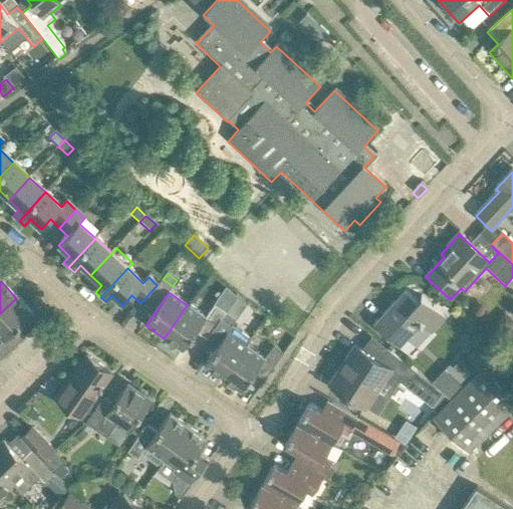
[(444,320),(421,299),(417,303),(405,292),(374,325),(400,348),(421,325),(431,335),(444,320)]
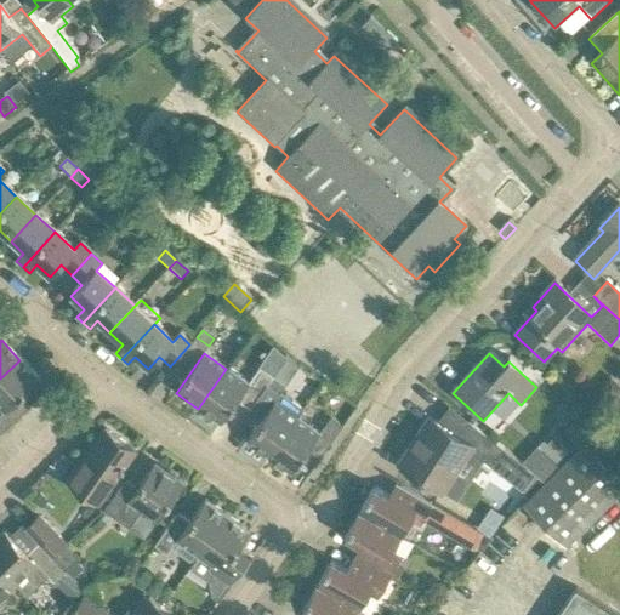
[(20,360),(0,379),(0,409),(4,414),(39,380),(20,360)]
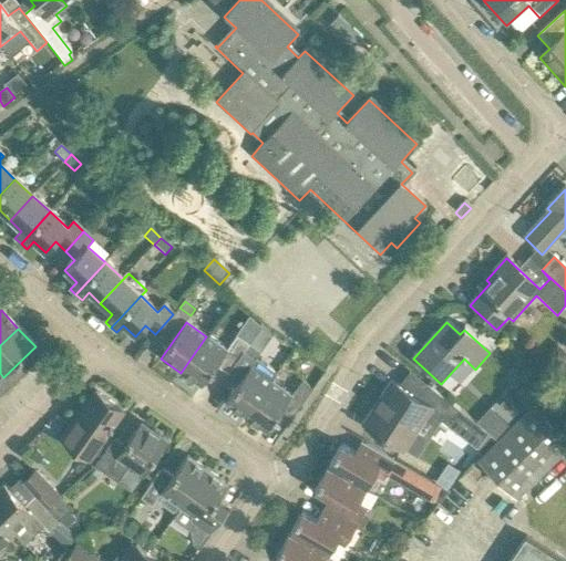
[(227,352),(206,336),(181,373),(202,387),(216,366),(228,375),(244,353),(232,345),(227,352)]
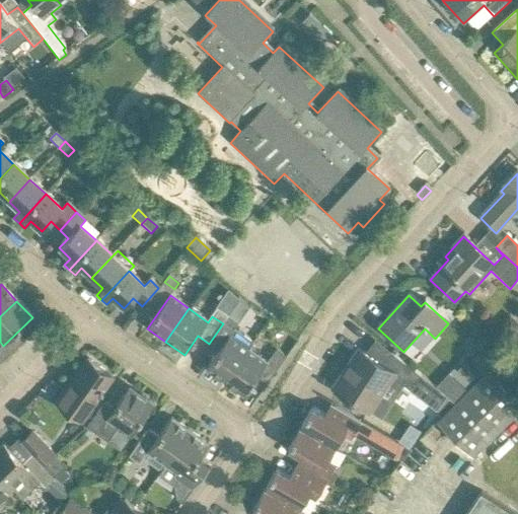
[(212,316),(223,323),(227,317),(216,309),(212,316)]
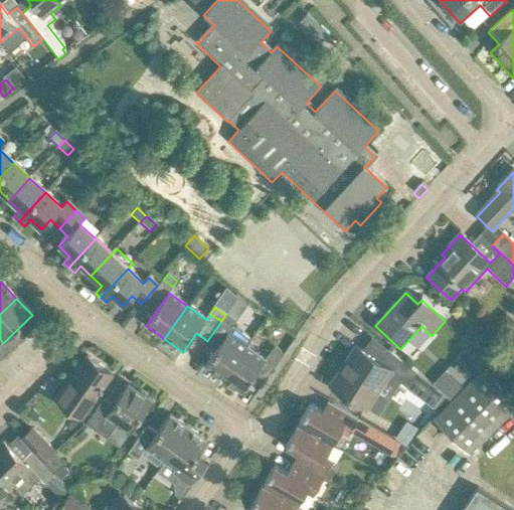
[(236,322),(225,315),(221,321),(231,329),(236,322)]
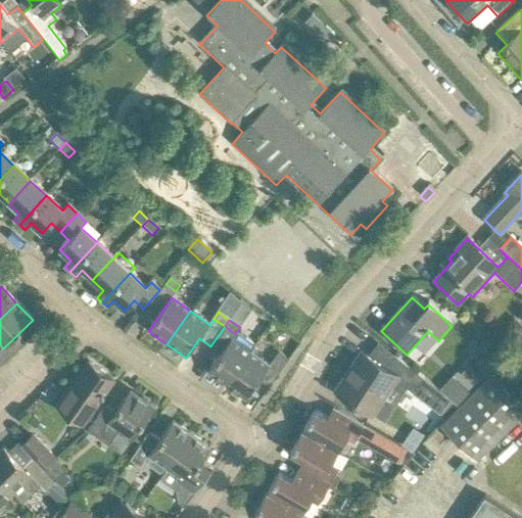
[(225,326),(210,346),(221,354),(207,373),(227,386),(250,354),(254,347),(235,334),(225,326)]
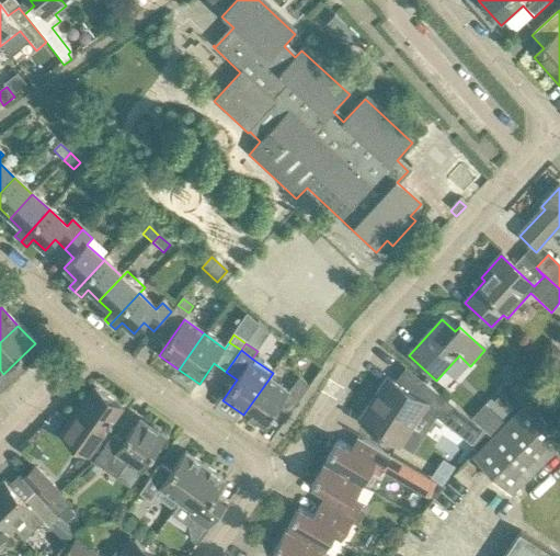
[(269,379),(243,415),(263,429),(277,409),(288,417),(309,387),(298,379),(288,394),(269,379)]
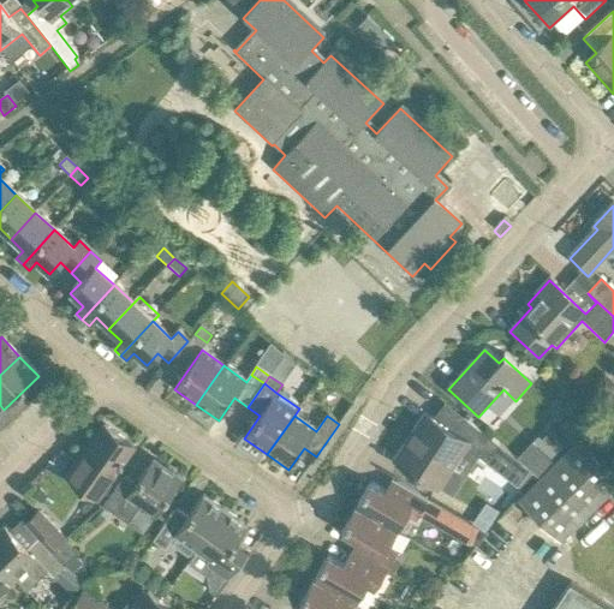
[(453,434),(429,418),(413,443),(409,440),(394,461),(436,490),(464,448),(517,489),(530,472),(523,466),(498,447),(463,423),(453,434)]
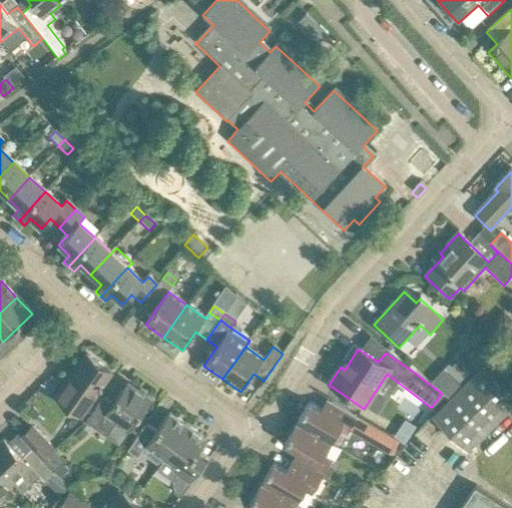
[(68,379),(54,399),(80,418),(111,374),(86,357),(70,381),(68,379)]
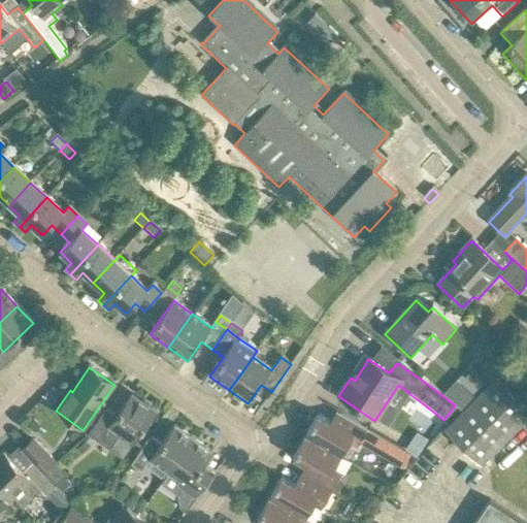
[(526,409),(498,380),(445,430),(481,468),(526,424),(526,409)]
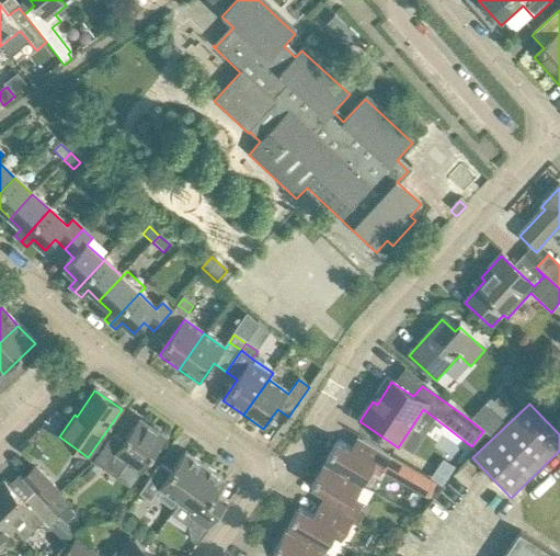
[(484,417),(477,426),(483,431),(490,437),(503,421),(493,412),(487,419),(484,417)]
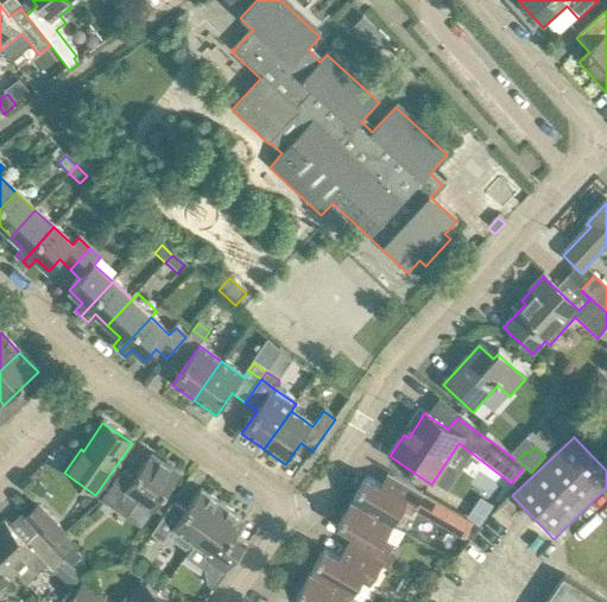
[(140,530),(178,476),(151,457),(133,482),(121,474),(101,502),(140,530)]
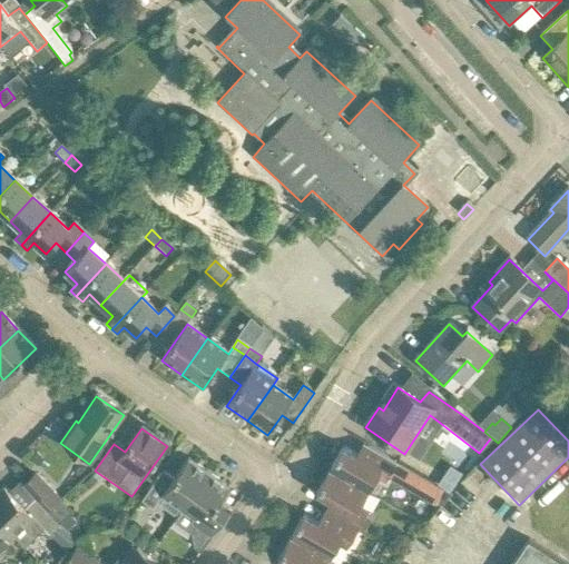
[(342,449),(330,472),(368,494),(376,480),(385,485),(396,465),(368,448),(361,461),(342,449)]
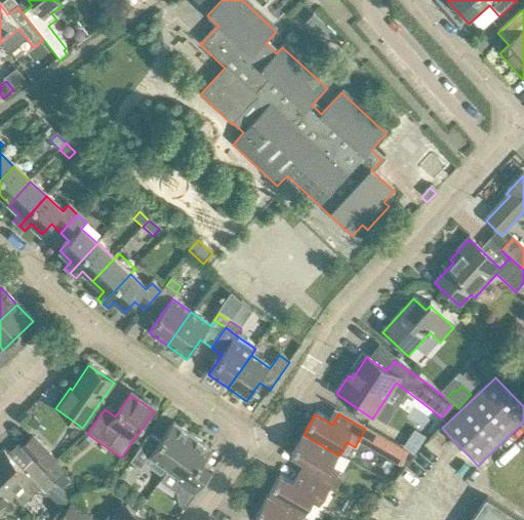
[(149,458),(168,472),(192,438),(173,425),(159,444),(150,437),(130,464),(139,471),(149,458)]
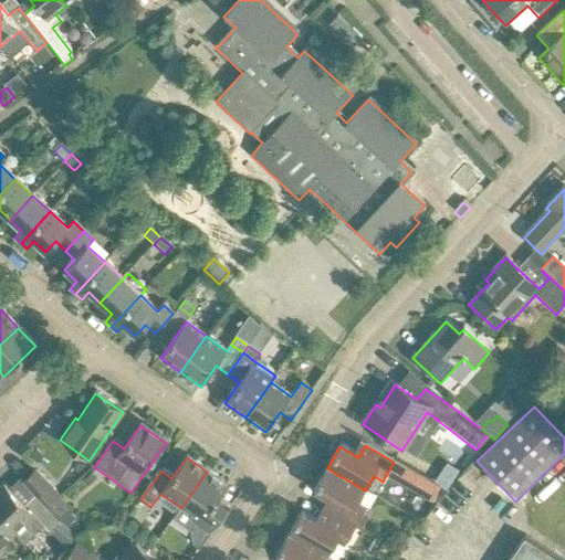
[(365,490),(327,468),(314,492),(333,502),(326,513),(355,529),(366,510),(357,505),(365,490)]
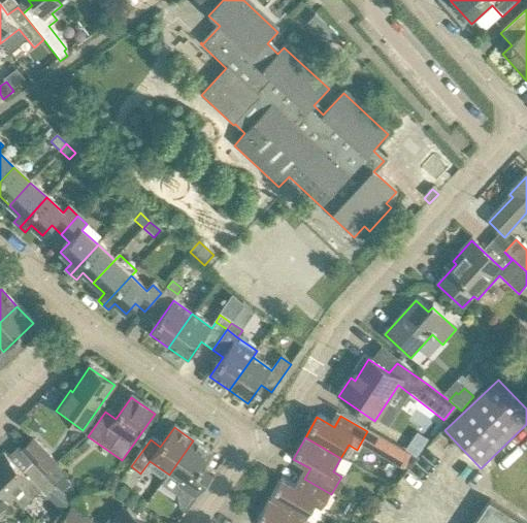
[(185,514),(212,476),(216,471),(205,464),(212,455),(193,440),(169,475),(161,486),(180,499),(179,500),(179,510),(185,514)]
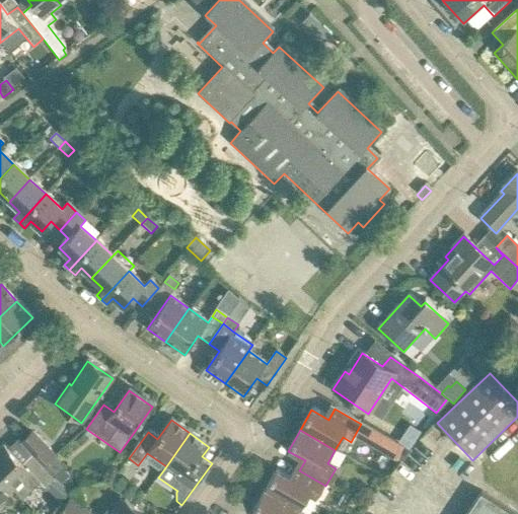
[(32,434),(21,445),(31,456),(43,468),(55,457),(32,434)]
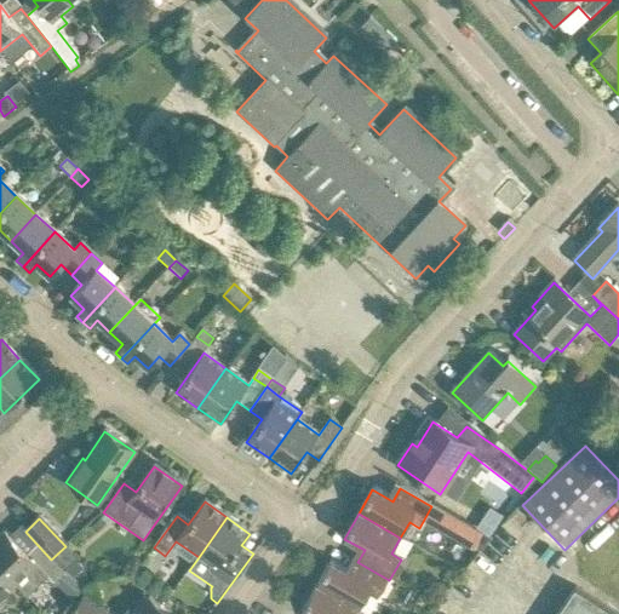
[(52,585),(64,574),(51,560),(38,545),(26,556),(4,534),(0,538),(0,569),(15,585),(27,598),(47,579),(52,585)]
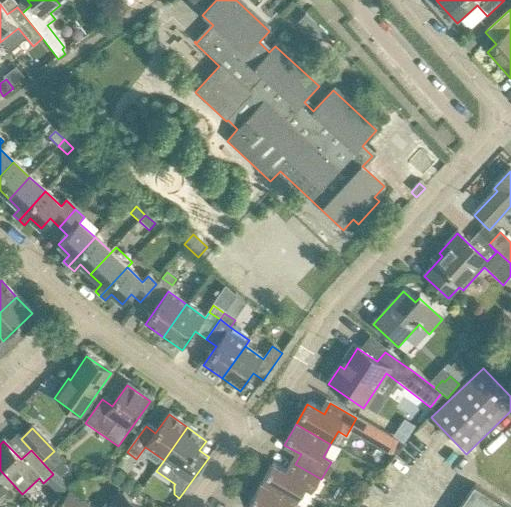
[(64,463),(54,451),(42,462),(53,474),(64,463)]
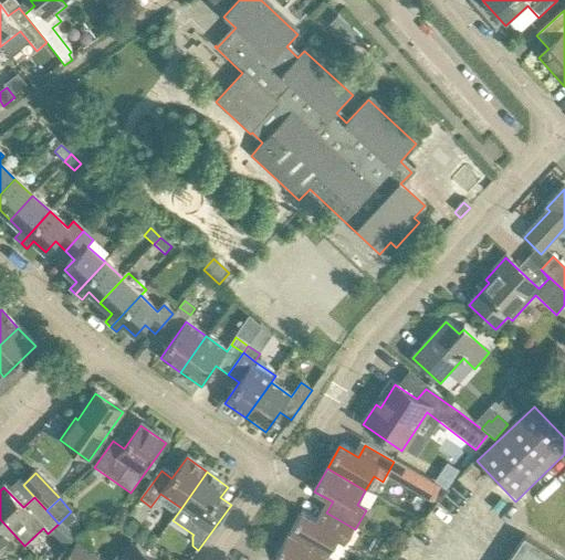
[(425,505),(419,511),(426,517),(431,510),(425,505)]
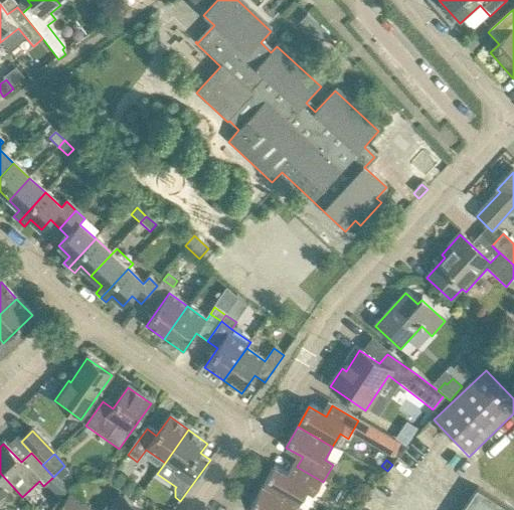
[(274,467),(263,488),(297,508),(305,495),(313,499),(323,482),(297,467),(291,477),(274,467)]
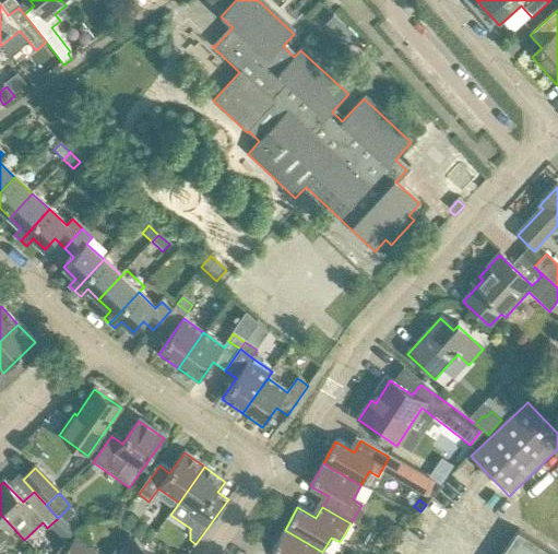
[(3,553),(2,552),(11,544),(4,537),(13,528),(0,514),(0,553),(3,553)]
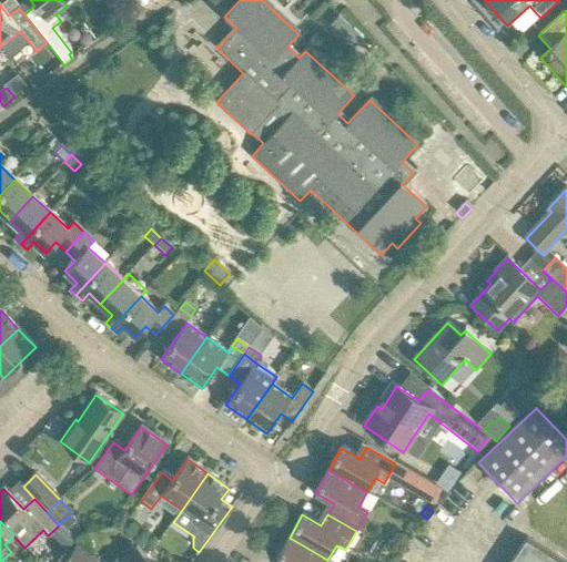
[(326,561),(327,560),(290,538),(276,560),(279,561),(326,561)]
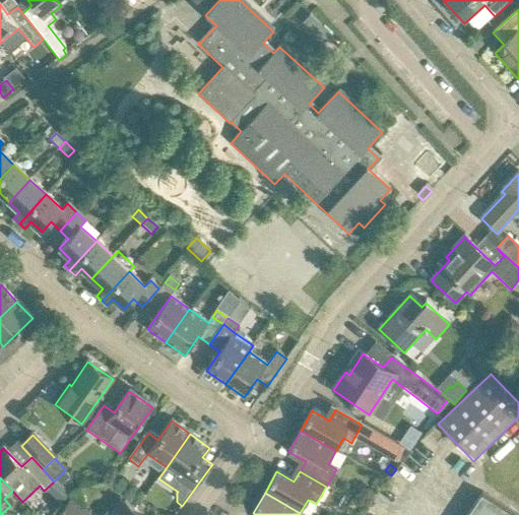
[(510,514),(480,495),(466,514),(510,514)]
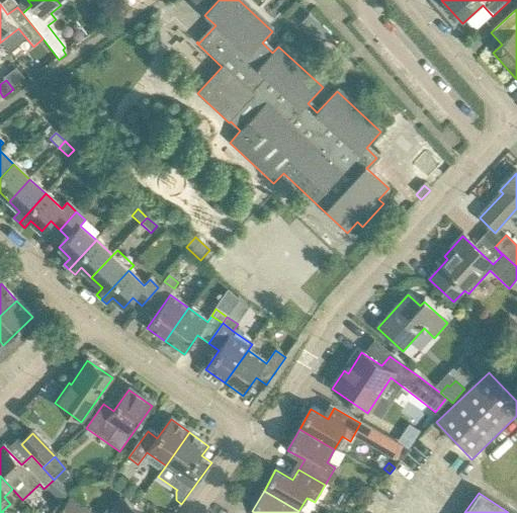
[(85,512),(70,501),(62,512),(85,512)]
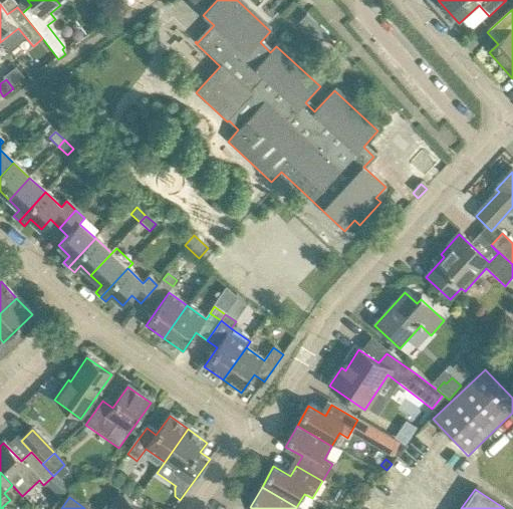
[(139,508),(122,497),(114,508),(139,508)]
